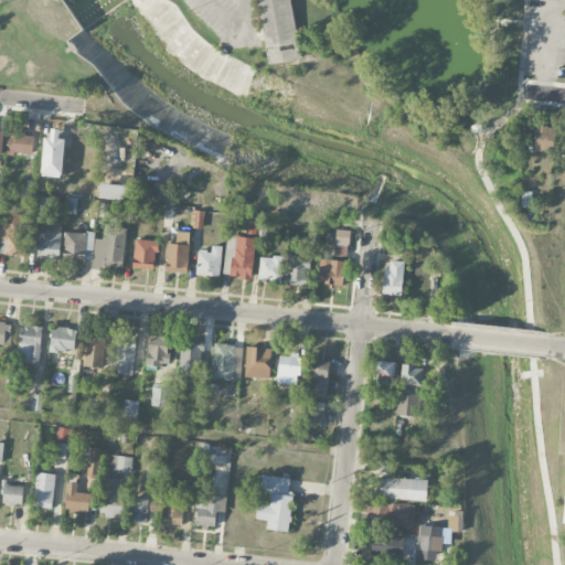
[(290,0),(301,59),(269,64),(257,0),(290,0)]
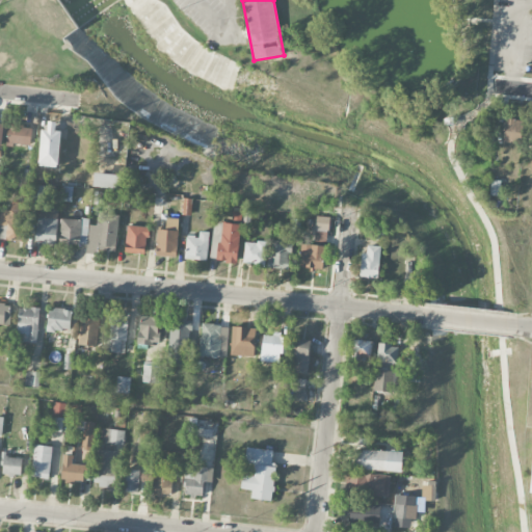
[(504,142),(521,142),(522,121),(504,120),(504,142)]
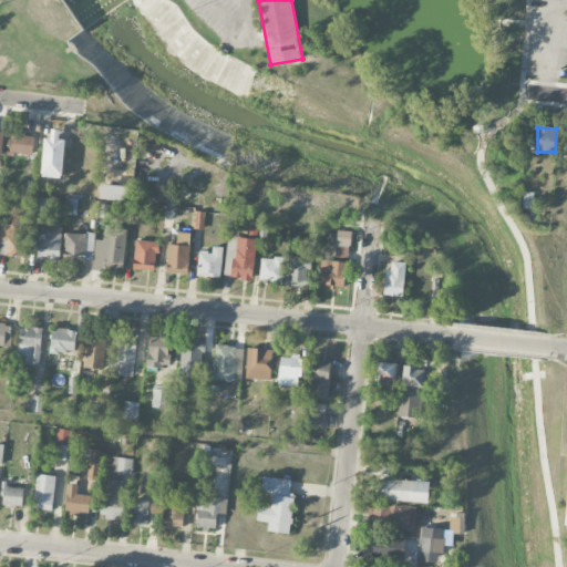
[(41,140),(40,177),(63,178),(64,140),(60,140),(60,130),(49,130),(49,141),(41,140)]
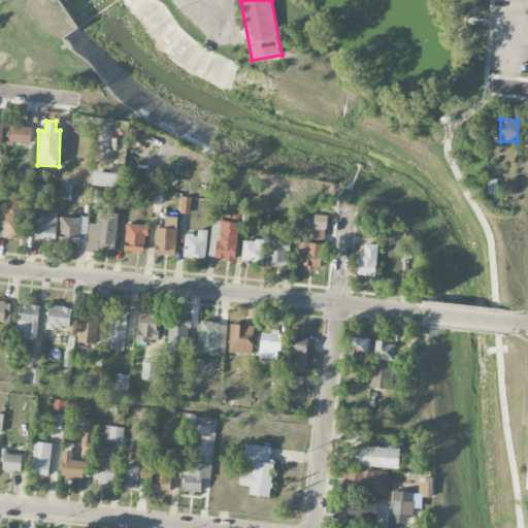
[(195,130),(190,128),(186,141),(210,149),(217,126),(197,121),(195,130)]
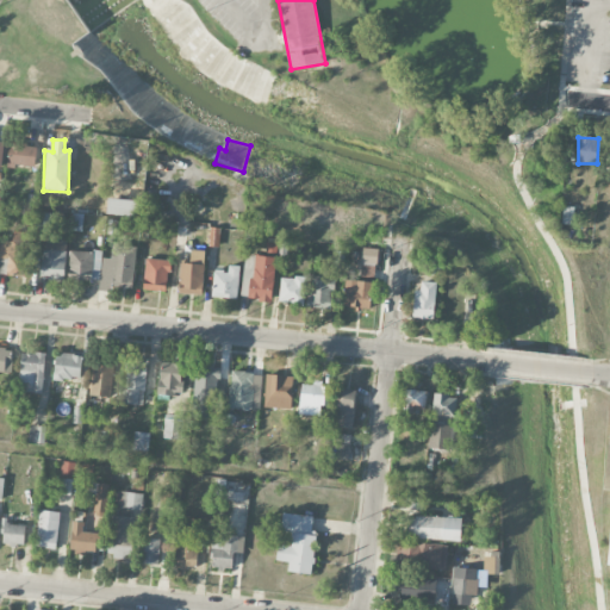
[(37,148),(10,144),(7,165),(35,168),(37,148)]
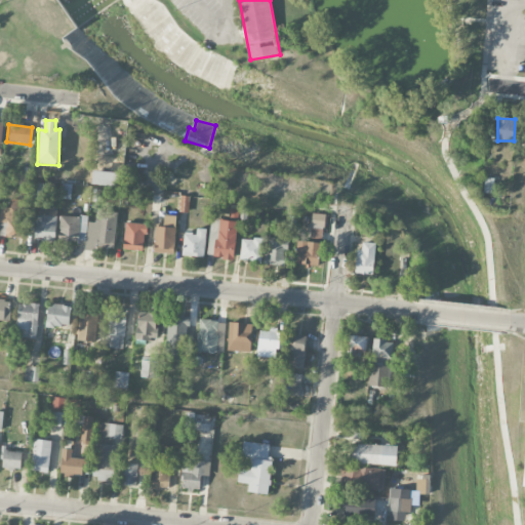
[(120,186),(121,172),(93,171),(92,185),(120,186)]
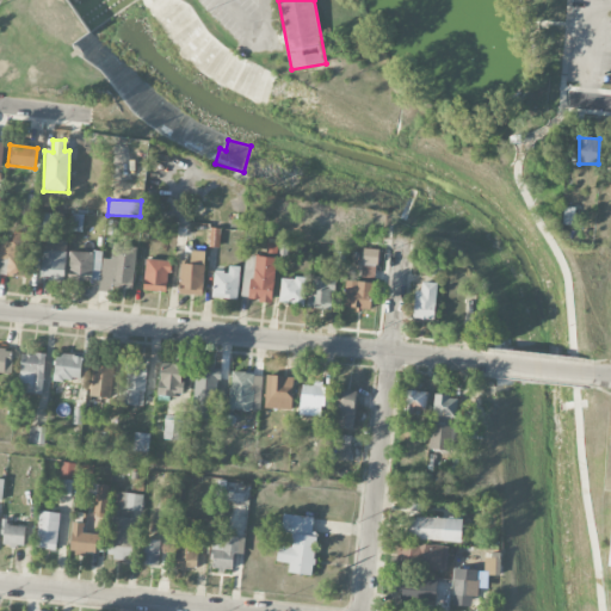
[(37,230),(50,230),(50,214),(38,214),(37,230)]
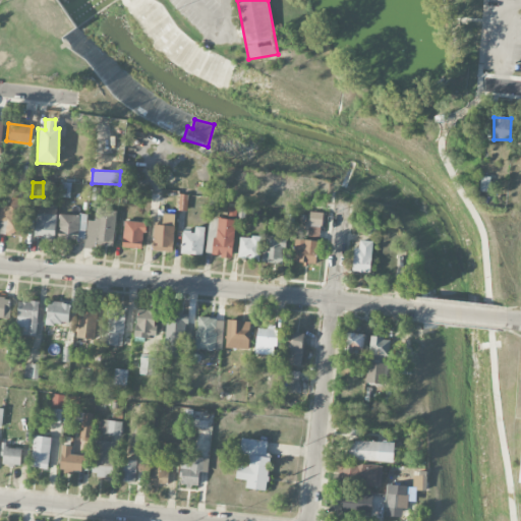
[(0,210),(0,234),(23,236),(27,198),(11,196),(10,206),(1,205),(0,210)]
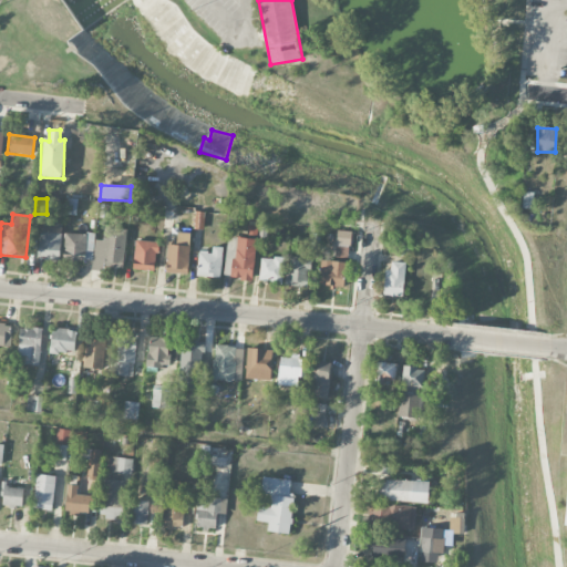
[(61,260),(62,223),(40,222),(39,259),(61,260)]
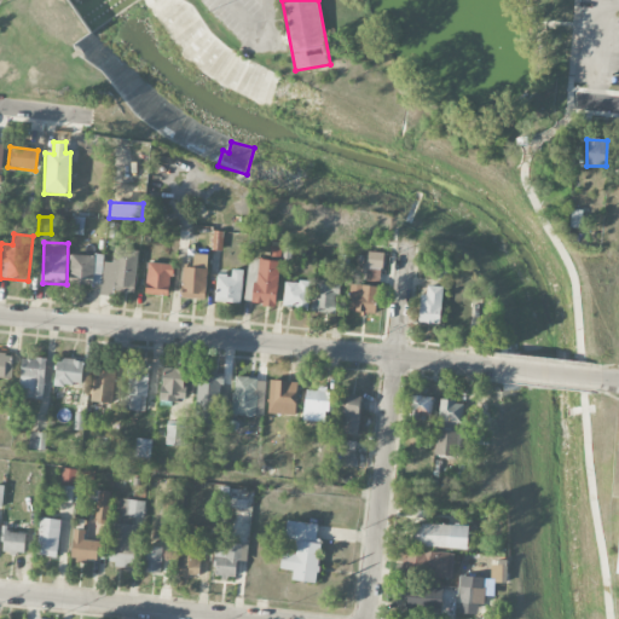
[(383,253),(369,250),(365,281),(381,282),(383,253)]
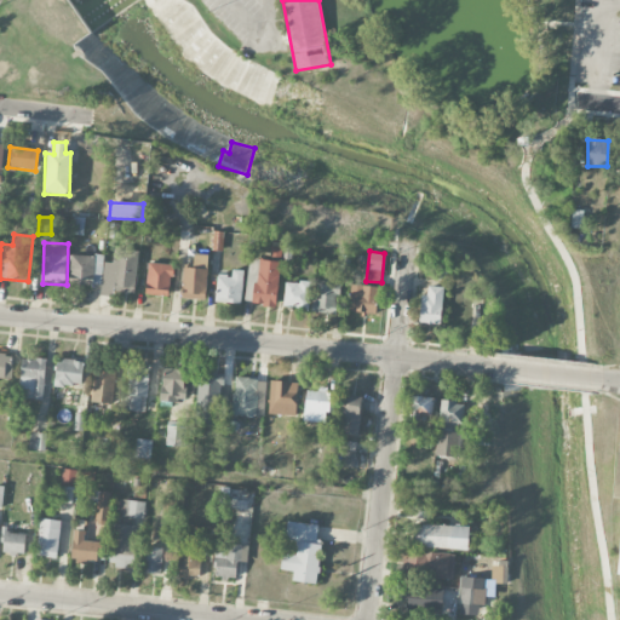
[(136,292),(138,257),(113,256),(113,263),(104,262),(104,256),(70,254),(69,285),(99,286),(99,296),(113,296),(114,292),(136,292)]
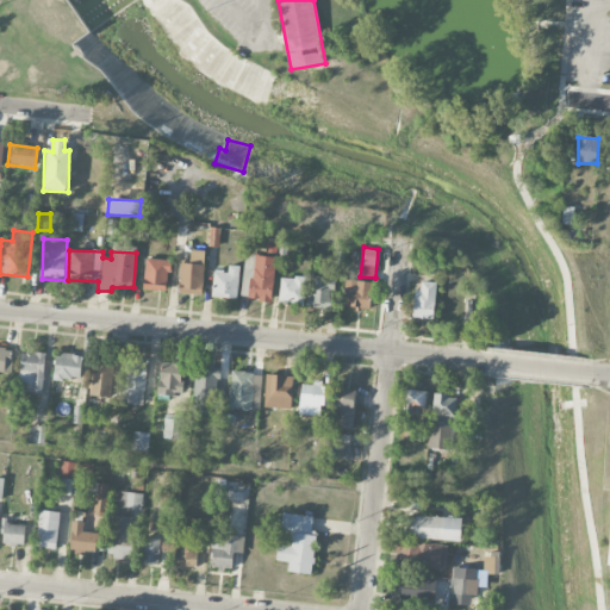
[(204,294),(204,250),(188,250),(188,260),(178,260),(178,294),(204,294)]
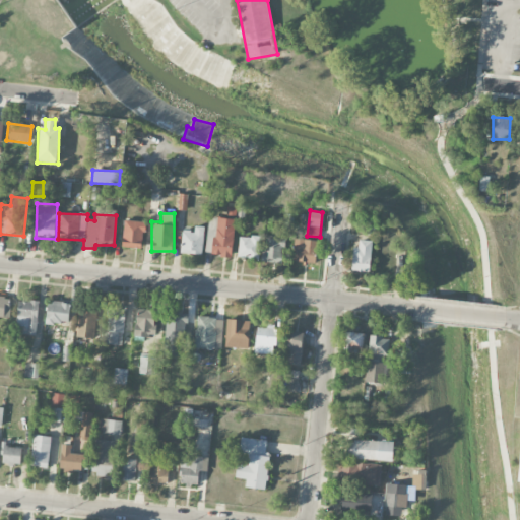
[(233,257),(235,219),(209,217),(207,242),(212,242),(211,256),(233,257)]
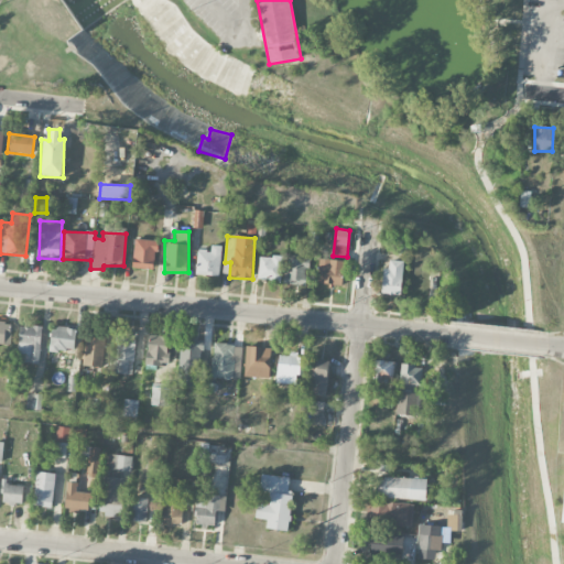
[(156,240),(133,239),(131,268),(155,269),(156,240)]
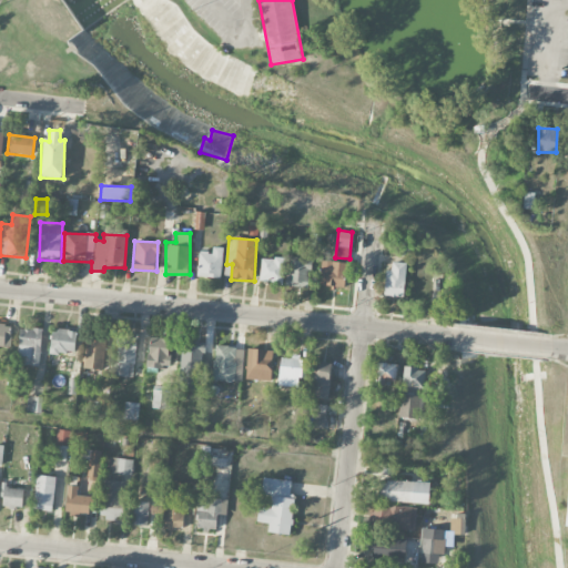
[(198,252),(198,277),(222,277),(223,247),(211,246),(211,252),(198,252)]
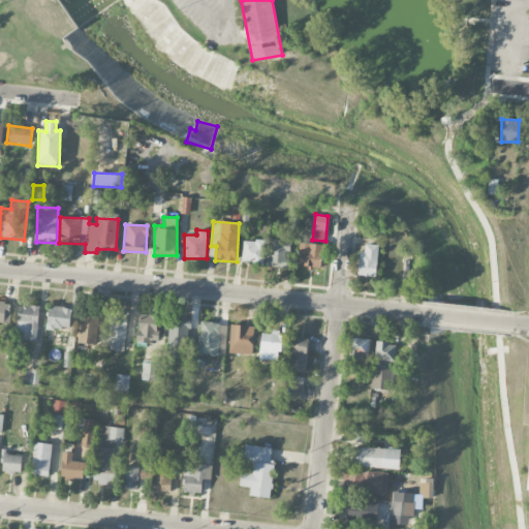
[(242,241),(241,261),(265,262),(265,242),(242,241)]
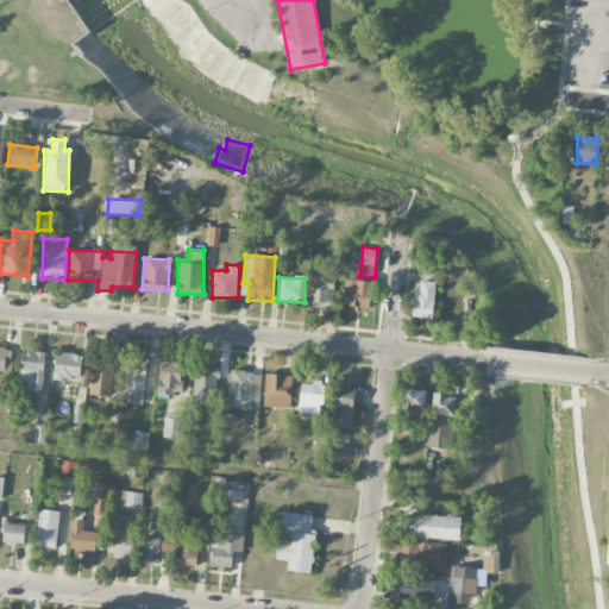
[(309,307),(332,308),(333,280),(311,278),(309,307)]
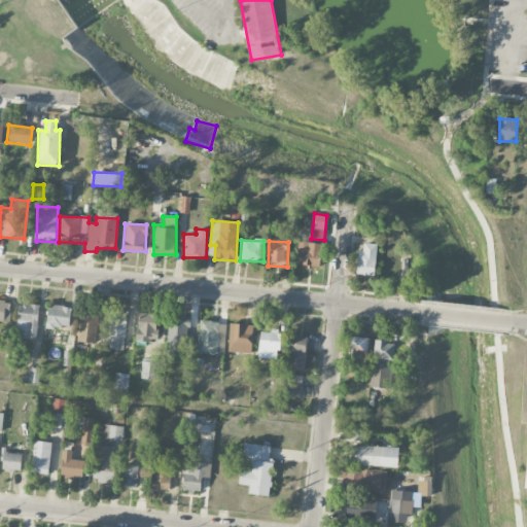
[(322,243),(299,243),(297,264),(321,265),(322,243)]
